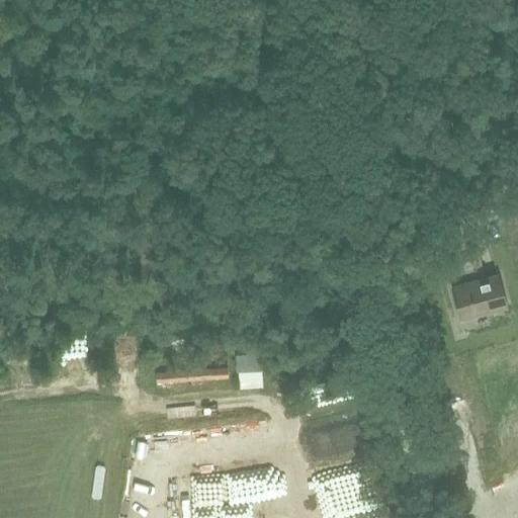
[(460,317),(505,305),(497,274),(451,286),(460,317)]
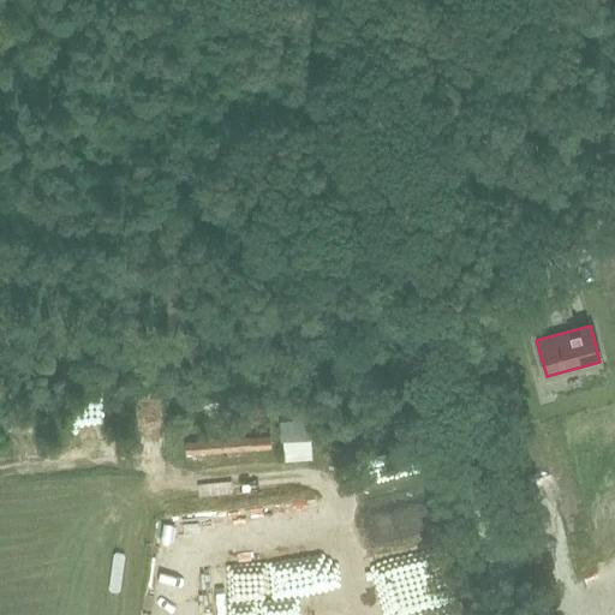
[(311,459),(308,418),(280,421),(281,441),(282,441),(284,460),(311,459)]
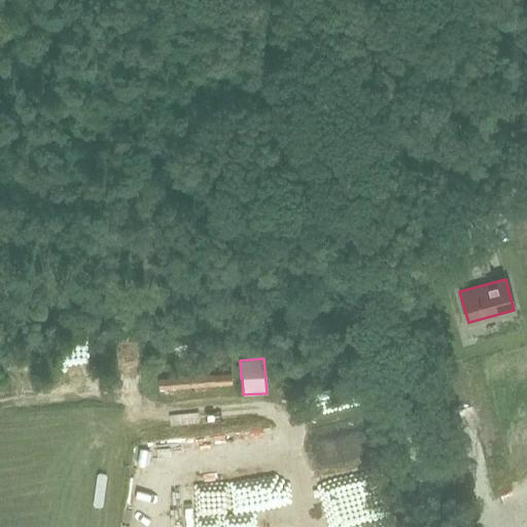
[(159,389),(232,383),(231,372),(157,378),(159,389)]
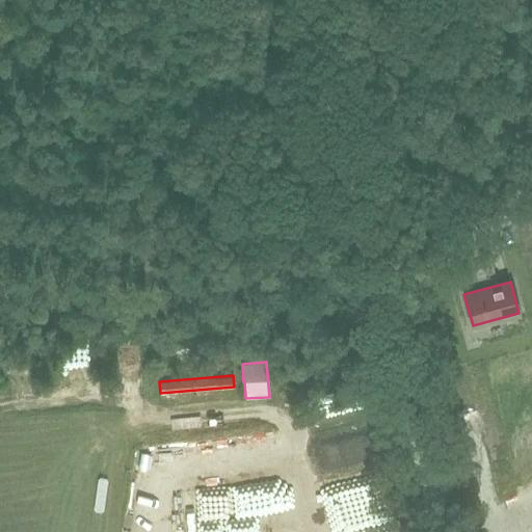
[(316,400),(319,418),(363,410),(360,393),(316,400)]
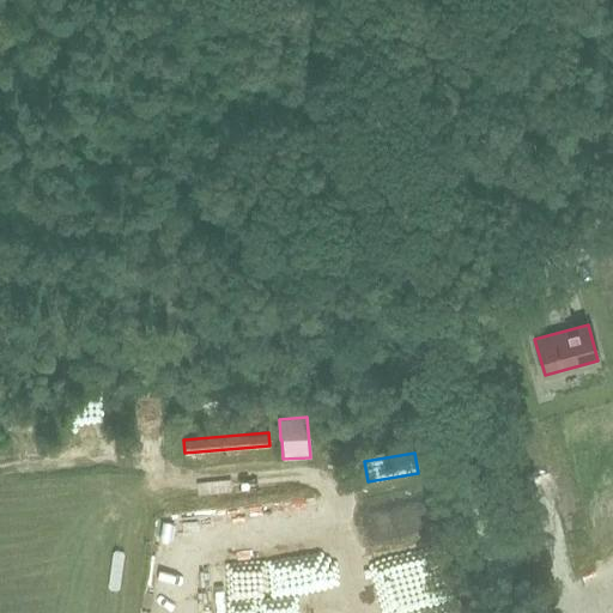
[(389,612),(426,607),(423,584),(387,589),(389,612)]
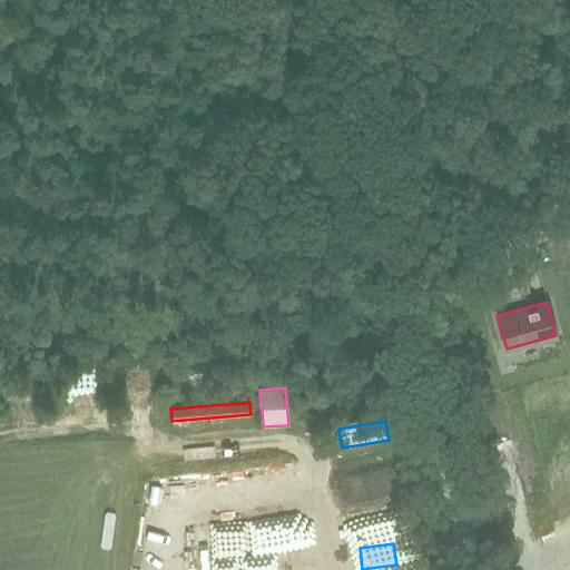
[(234,569),(232,554),(216,558),(218,569),(234,569)]
